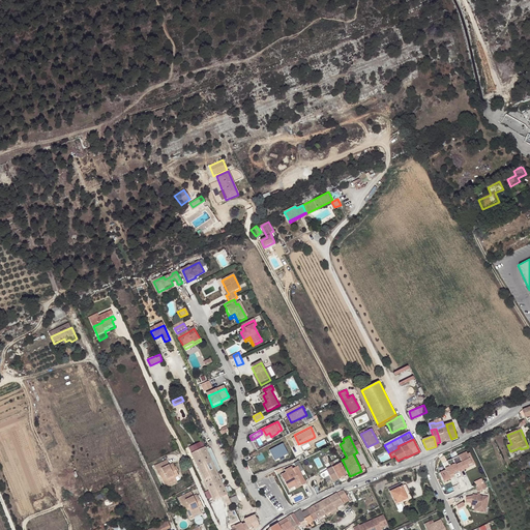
[(378,442),(369,446),(372,451),(380,447),(378,442)]
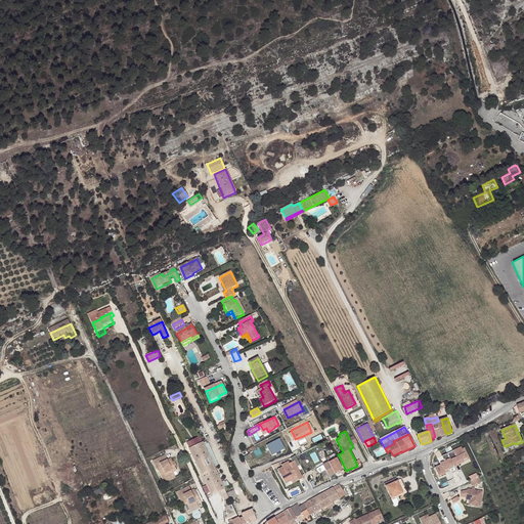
[(279,439),(266,445),(271,455),(285,448),(279,439)]
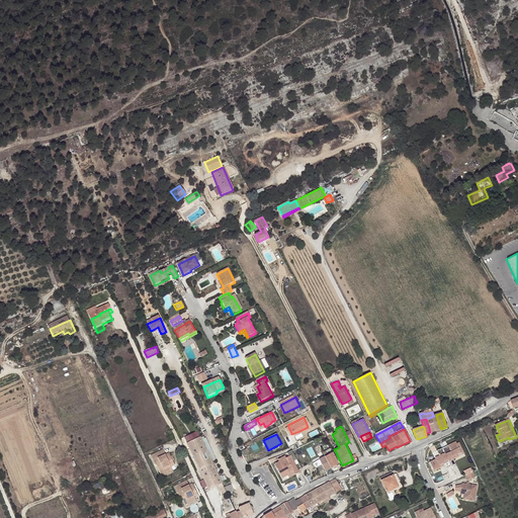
[(200,437),(187,443),(197,464),(209,490),(218,485),(220,489),(223,487),(216,471),(202,443),(200,437)]
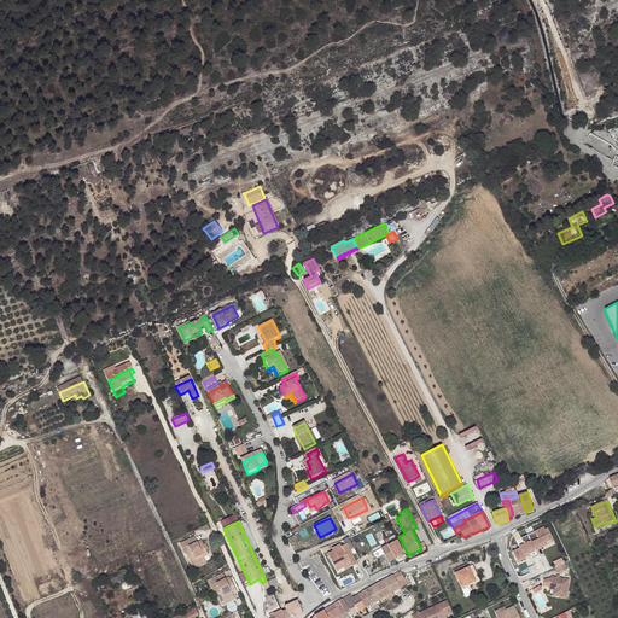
[(544,528),(543,525),(534,530),(538,537),(531,541),(531,540),(519,544),(520,547),(513,551),(518,563),(526,559),(525,558),(530,555),(529,553),(552,542),(544,528)]
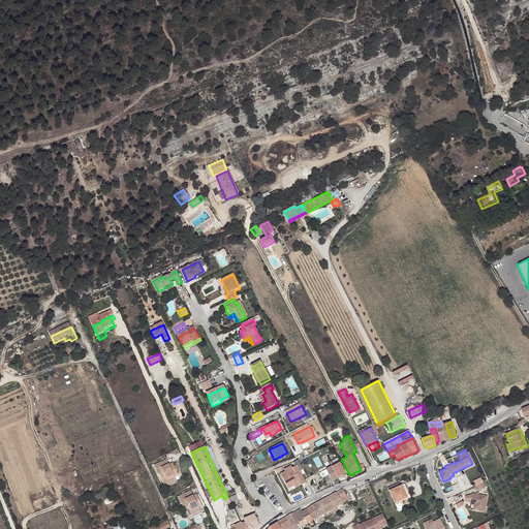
[(381,461),(390,457),(387,452),(379,455),(381,461)]
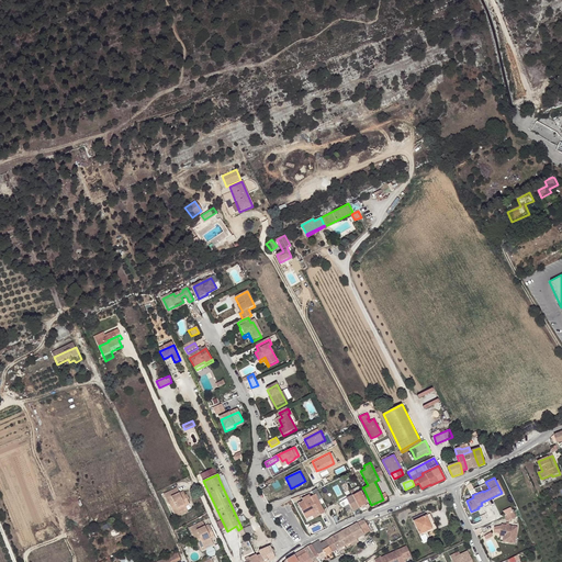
[(170,505),(175,516),(187,510),(184,506),(189,504),(187,501),(186,496),(183,493),(179,494),(177,490),(165,495),(169,506),(170,505)]
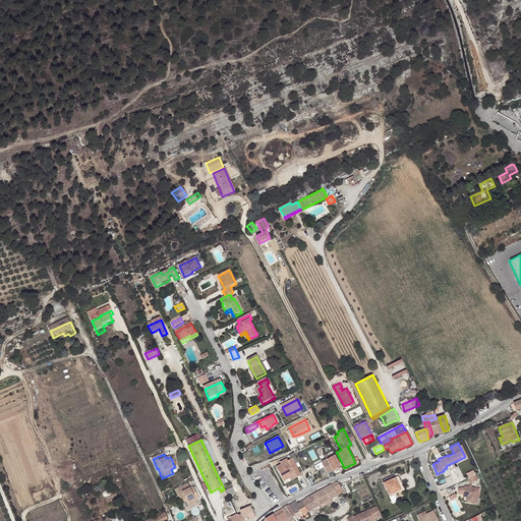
[(330,458),(327,460),(333,471),(335,470),(338,468),(340,467),(335,456),(330,458)]
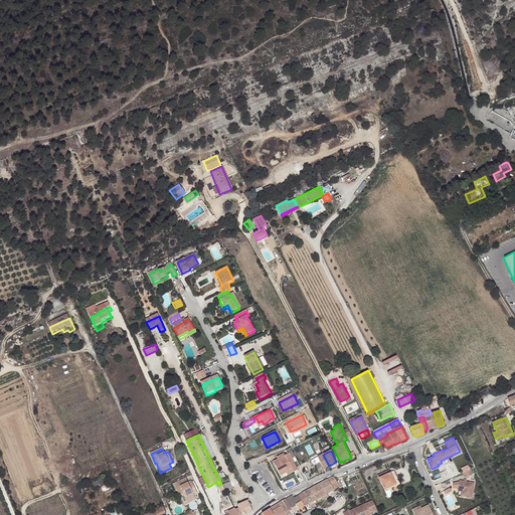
[(279,460),(279,459),(273,461),(279,472),(284,469),(283,468),(285,467),(287,470),(291,468),(292,470),(293,472),(298,470),(289,453),(285,455),(286,456),(279,460)]
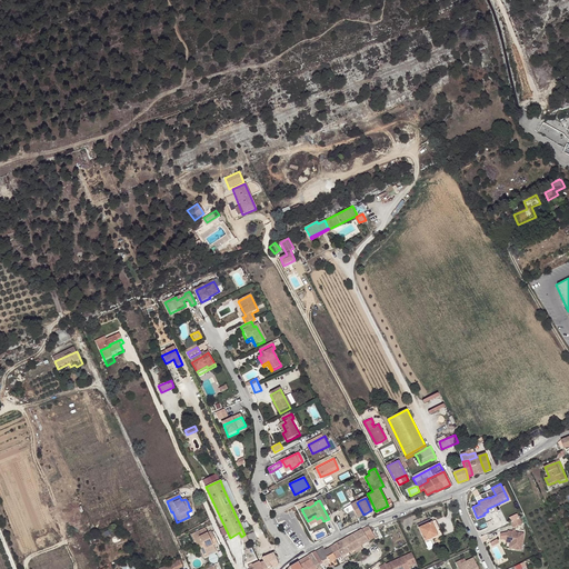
[(363,515),(357,502),(346,508),(348,513),(353,511),(356,515),(357,518),(363,515)]
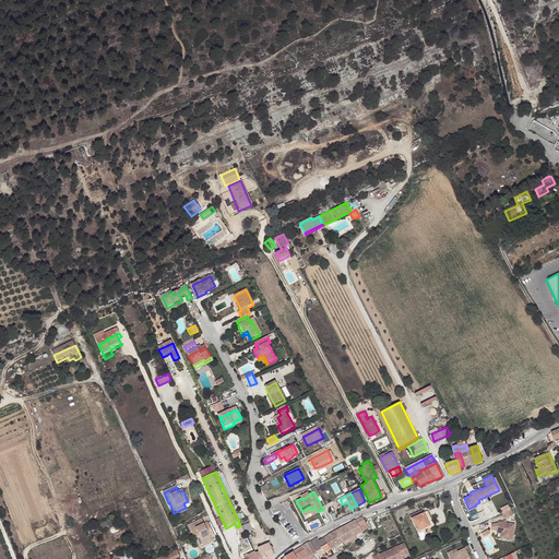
[(308,509),(302,512),(305,515),(310,513),(317,510),(316,508),(311,510),(309,507),(307,508),(308,509)]
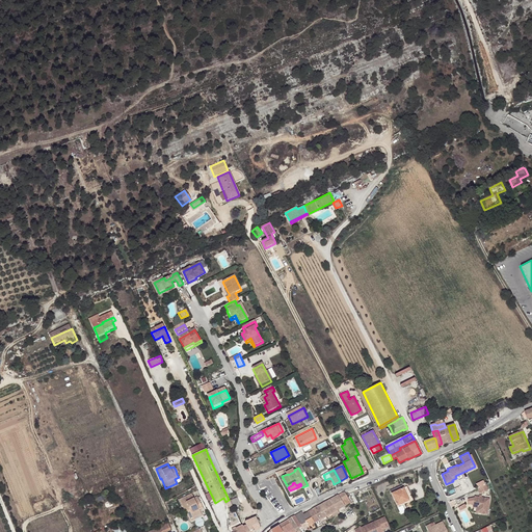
[(486,485),(478,489),(480,494),(488,490),(486,485)]
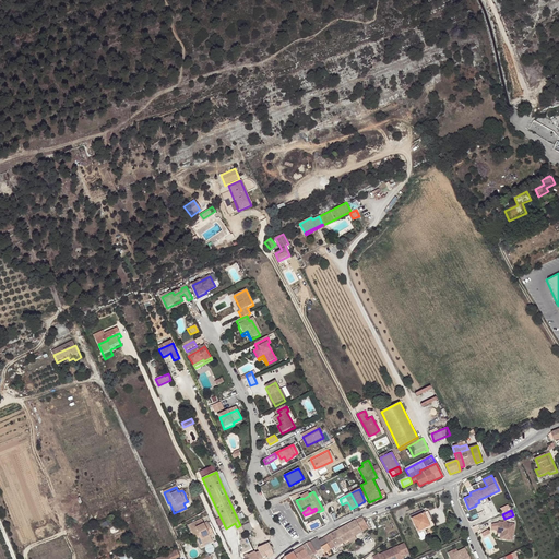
[(427,518),(425,513),(412,519),(417,532),(430,526),(429,523),(432,522),(430,516),(427,518)]
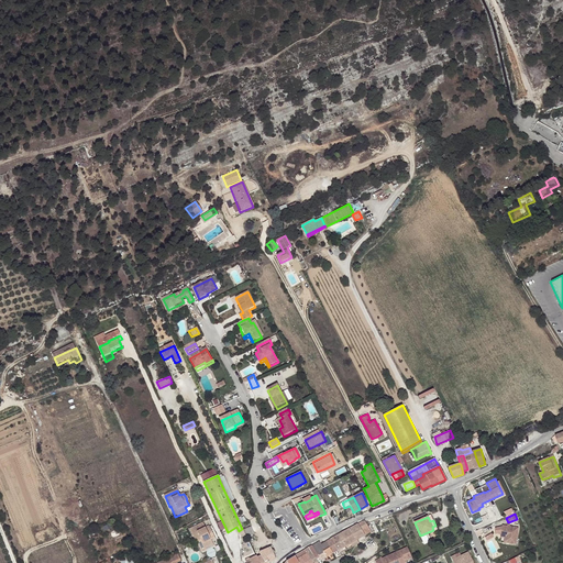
[(354,526),(331,539),(338,550),(344,547),(350,543),(355,541),(356,540),(371,531),(366,525),(364,520),(354,526)]
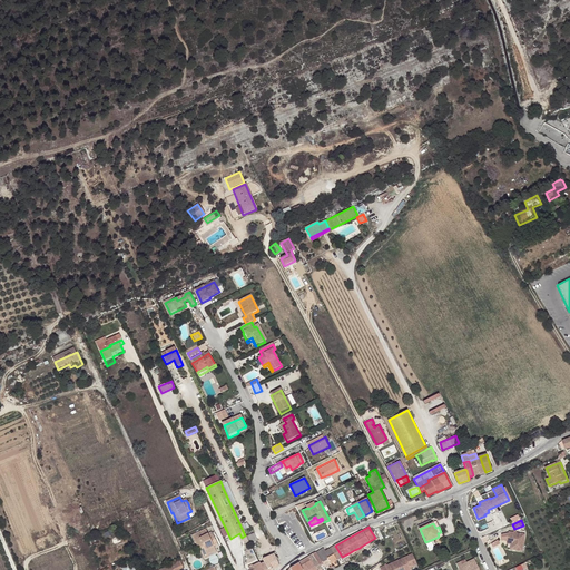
[(199,547),(204,557),(216,551),(214,547),(217,544),(213,533),(208,534),(206,530),(194,536),(198,547),(199,547)]
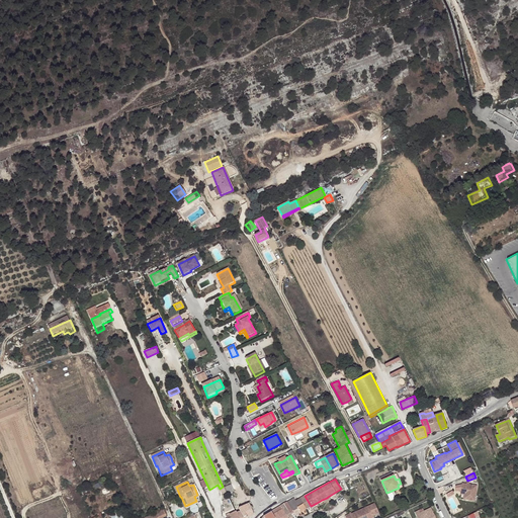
[(403,488),(401,484),(398,485),(399,488),(386,493),(387,495),(393,493),(403,488)]
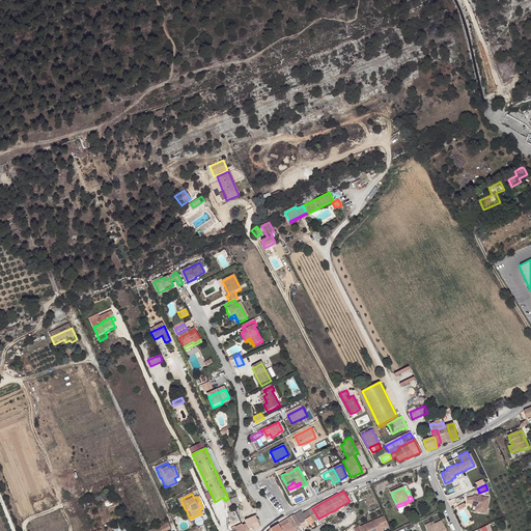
[(478,496),(474,496),(472,507),(476,508),(475,511),(486,513),(490,498),(481,497),(478,496)]
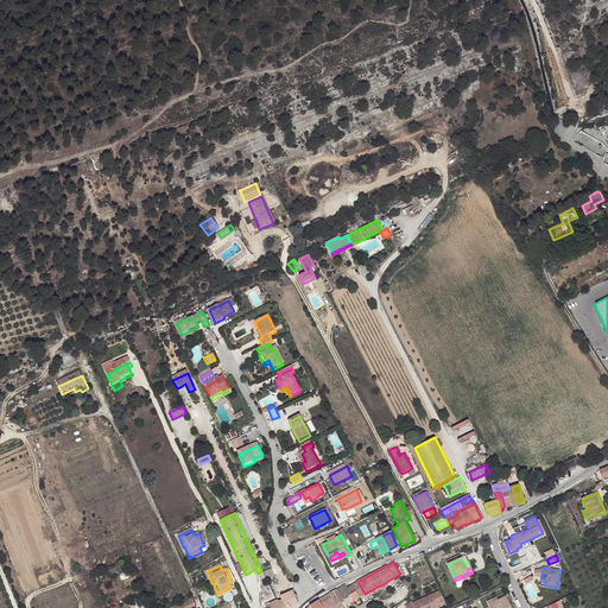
[(271,569),(264,572),(267,581),(274,577),(271,569)]
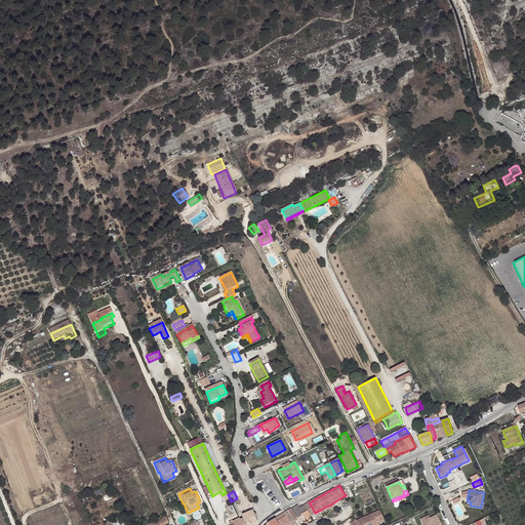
[(315,513),(309,502),(304,506),(306,510),(310,516),(311,516),(315,513)]
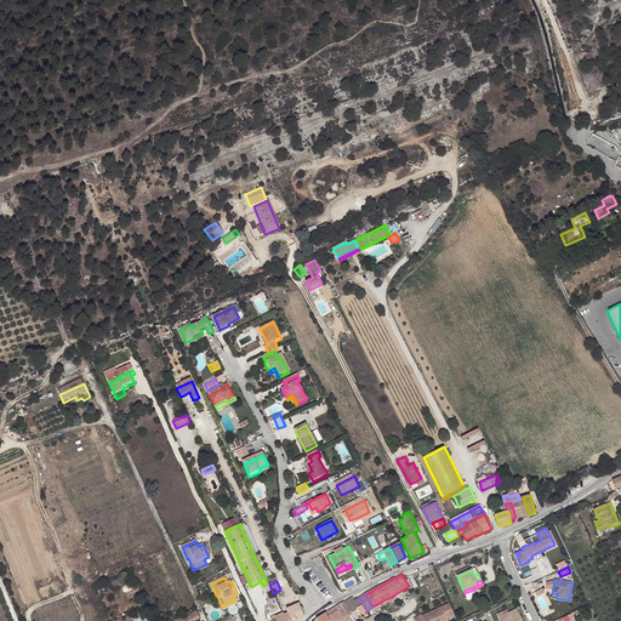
[(352,597),(345,602),(345,603),(354,617),(359,614),(355,607),(352,602),(354,600),(352,597)]
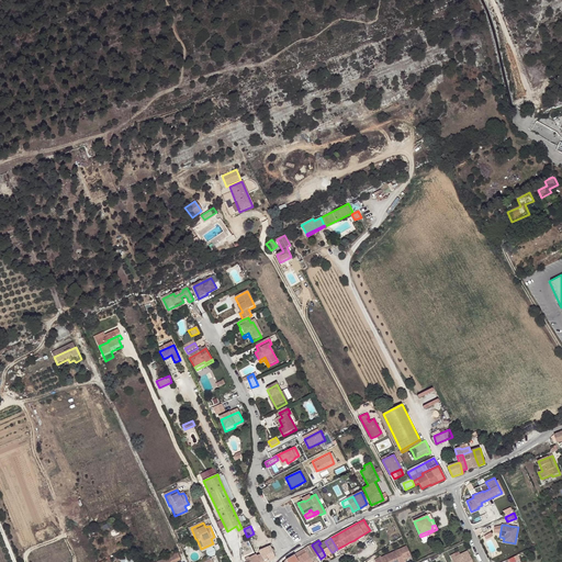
[(312,546),(310,548),(317,561),(321,559),(312,546)]
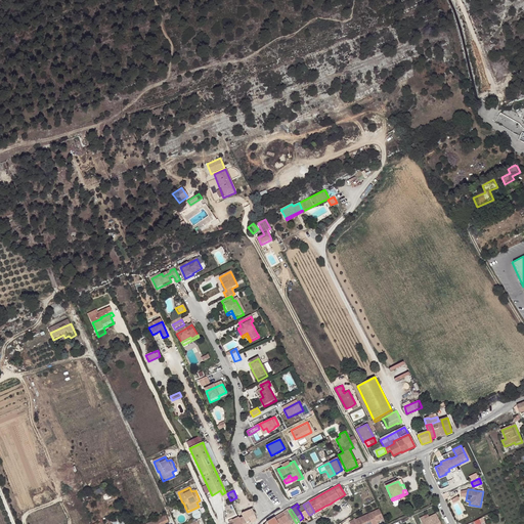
[(303,518),(304,520),(307,523),(308,523),(305,518),(309,515),(305,509),(300,512),(303,518)]
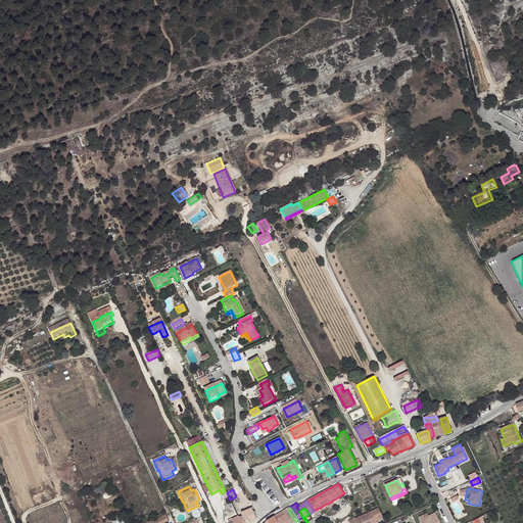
[(241,513),(242,516),(243,516),(245,522),(248,521),(249,522),(256,520),(251,509),(241,513)]
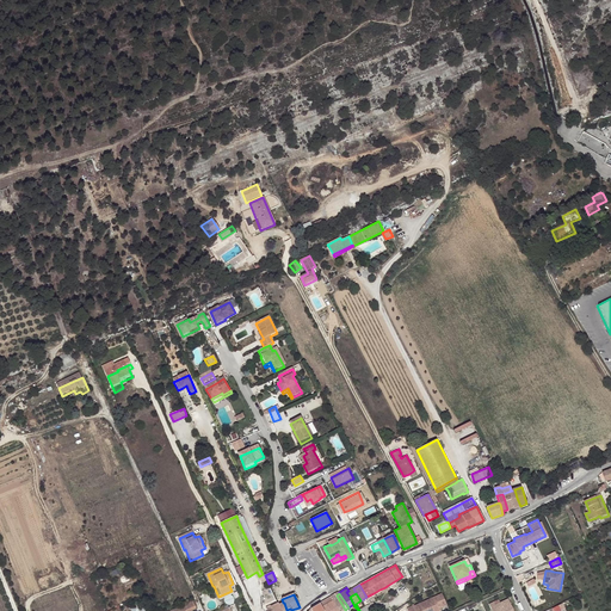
[(443,594),(414,608),(415,609),(408,610),(434,610),(439,609),(448,605),(443,594)]
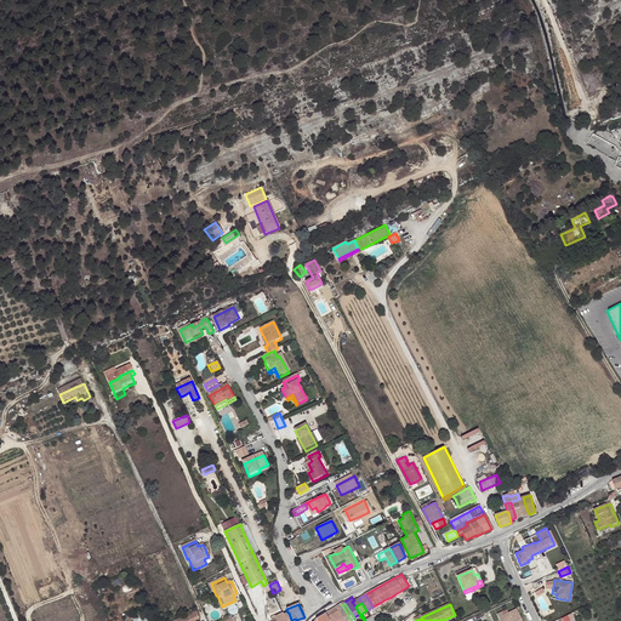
[(337,608),(340,614),(345,620),(348,620),(351,620),(342,605),(337,608)]
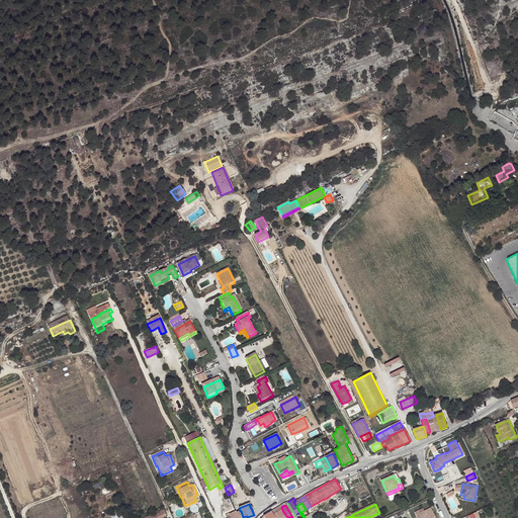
[(280,506),(271,511),(274,517),(280,517),(279,515),(283,512),(281,507),(280,506)]
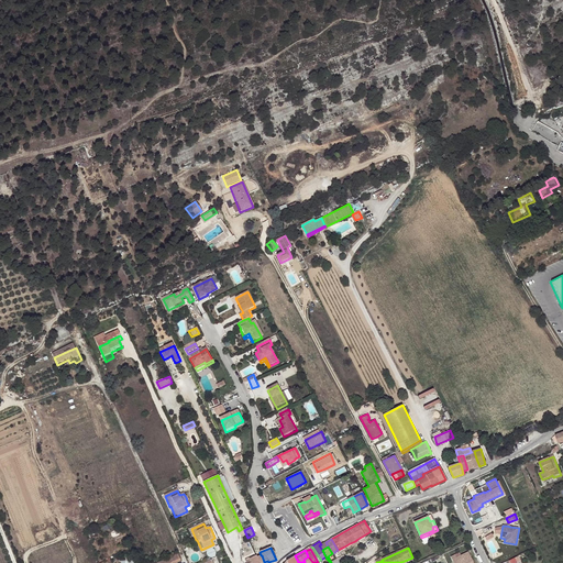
[(455,555),(451,558),(453,562),(474,562),(468,553),(457,559),(455,555)]
